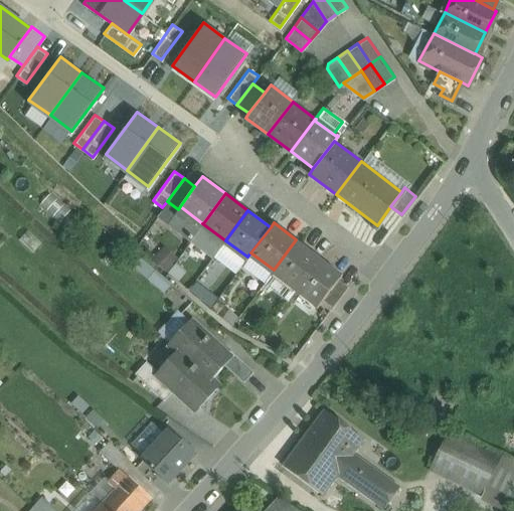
[(274,270),(273,270),(296,287),(319,256),(296,239),(274,270)]
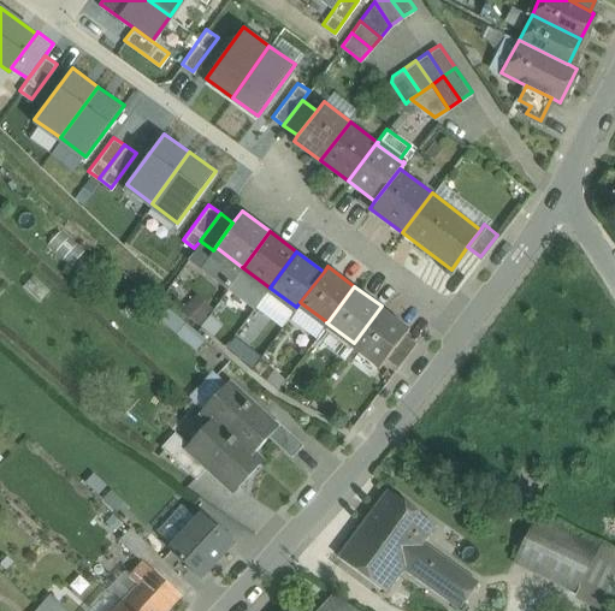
[(200,319),(211,304),(194,291),(183,306),(200,319)]
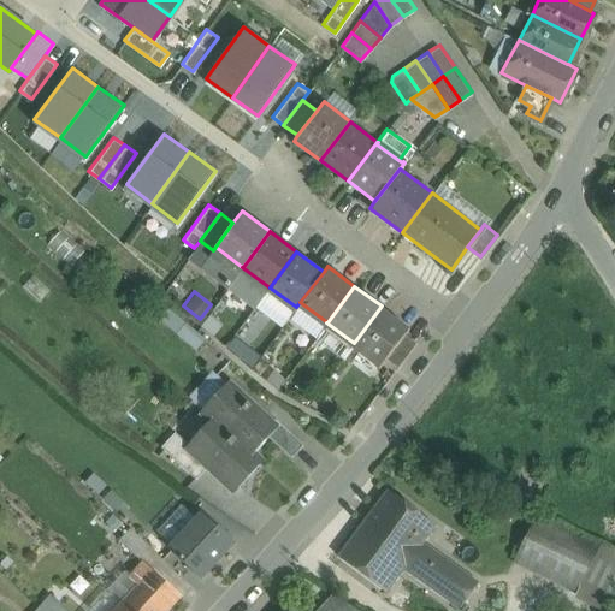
[(382,306),(354,343),(379,361),(376,366),(377,368),(385,357),(403,333),(409,326),(382,306)]
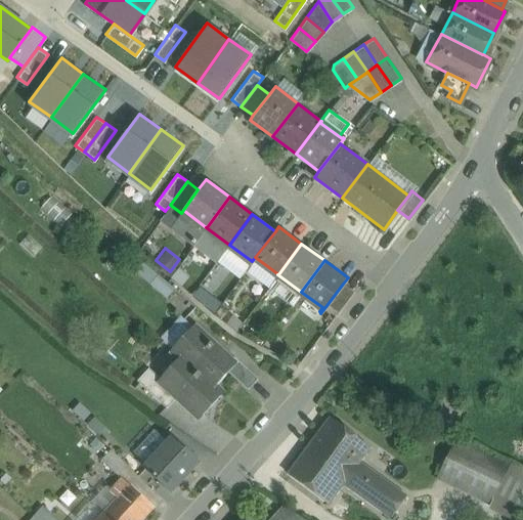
[(165,294),(173,286),(151,265),(144,274),(165,294)]
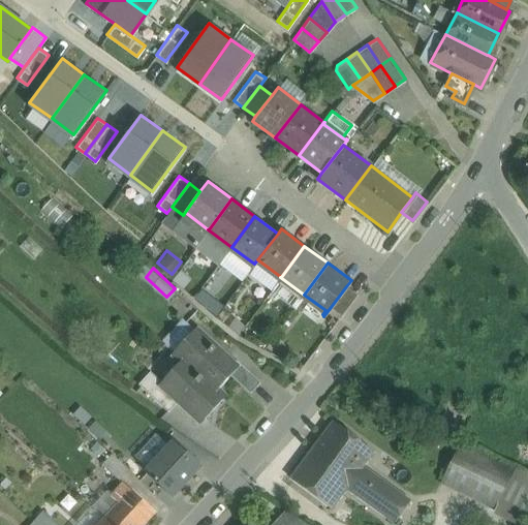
[(346,286),(331,307),(340,315),(356,294),(346,286)]
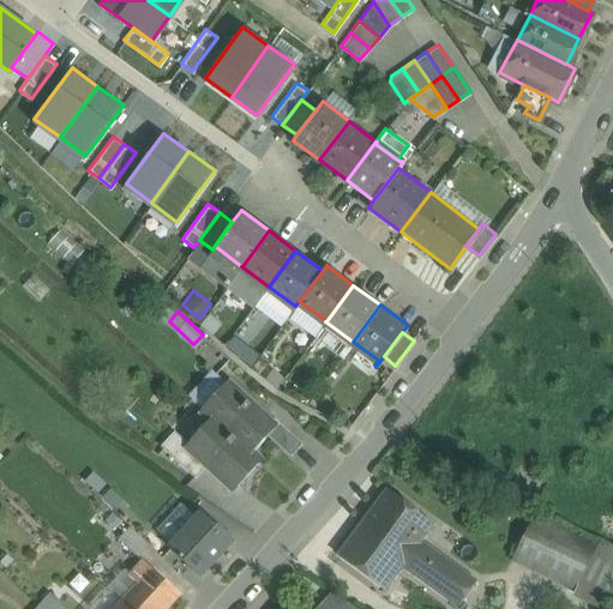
[(352,345),(347,354),(372,367),(377,360),(352,345)]
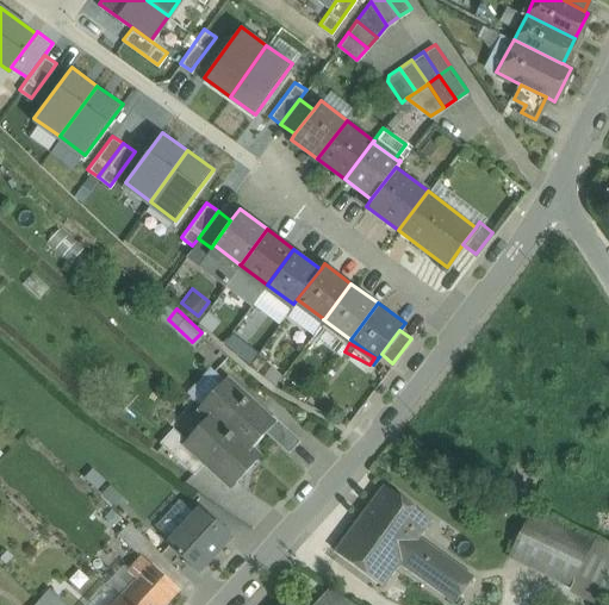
[(267,418),(227,381),(203,406),(212,415),(244,444),(261,425),(267,419),(267,418)]
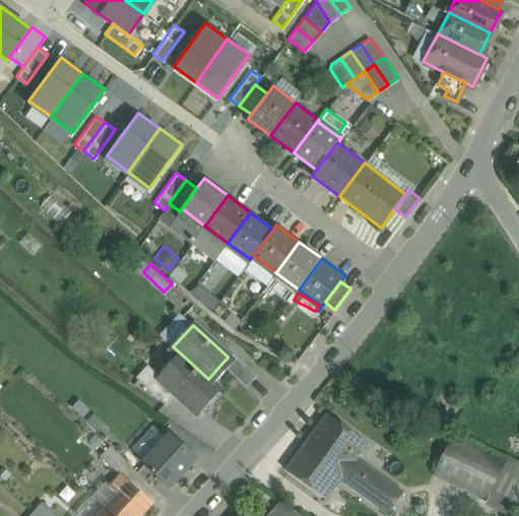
[(255,373),(232,352),(228,357),(228,358),(222,363),(245,384),(255,373)]
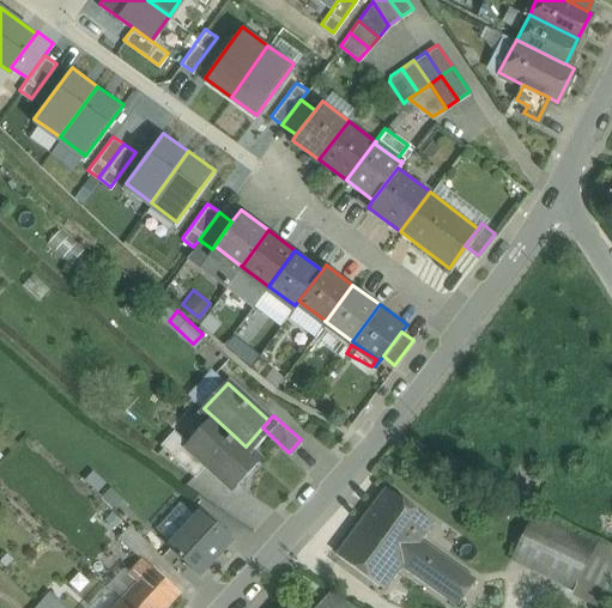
[(246,447),(213,417),(189,443),(188,444),(206,461),(230,482),(255,455),(246,447)]
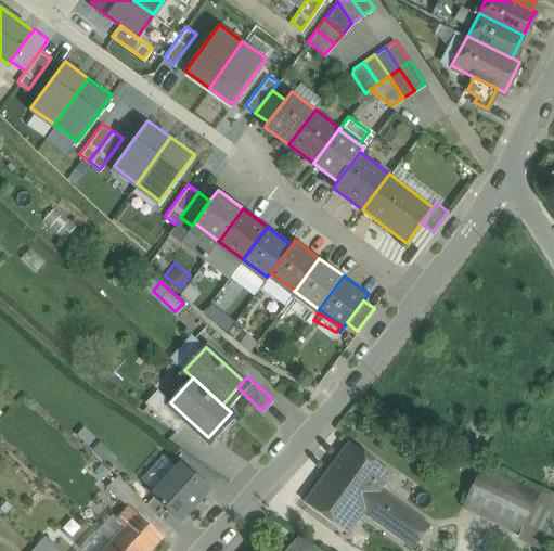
[(187,418),(170,402),(171,401),(156,387),(144,400),(176,430),(187,418)]
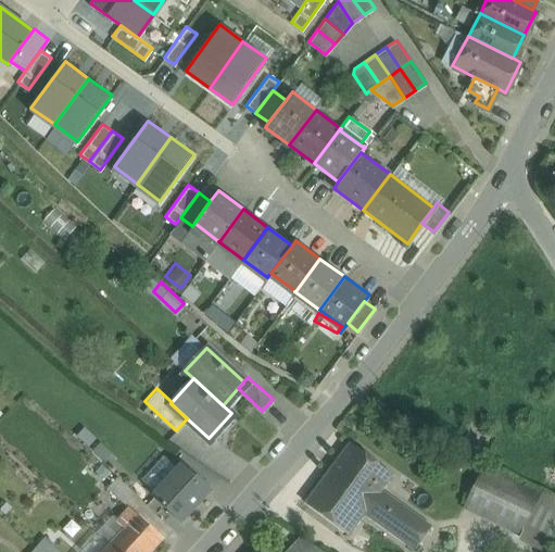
[(349,440),(304,501),(348,532),(364,512),(379,491),(392,473),(349,440)]
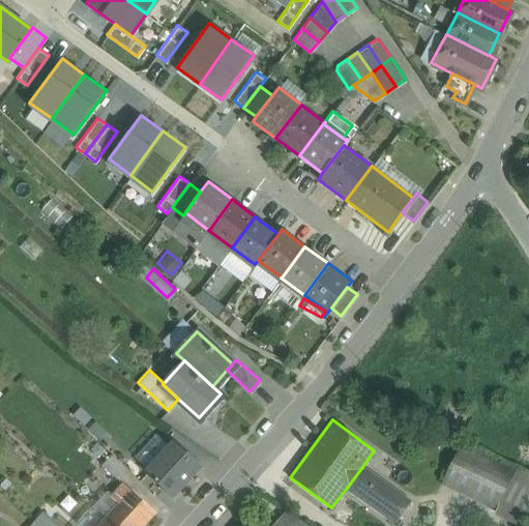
[(443,434),(418,474),(442,484),(460,441),(443,434)]
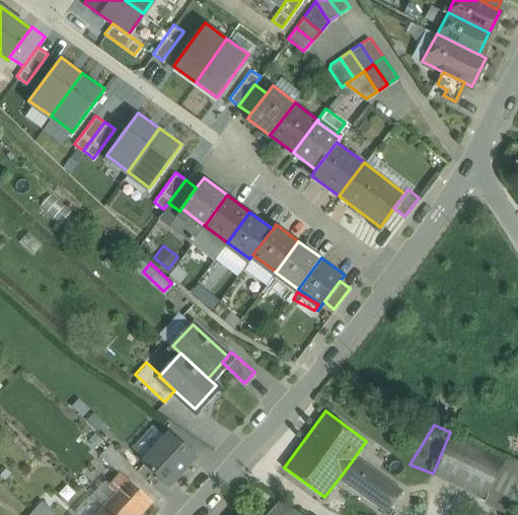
[(503,454),(450,432),(433,473),(485,496),(502,455),(503,454)]
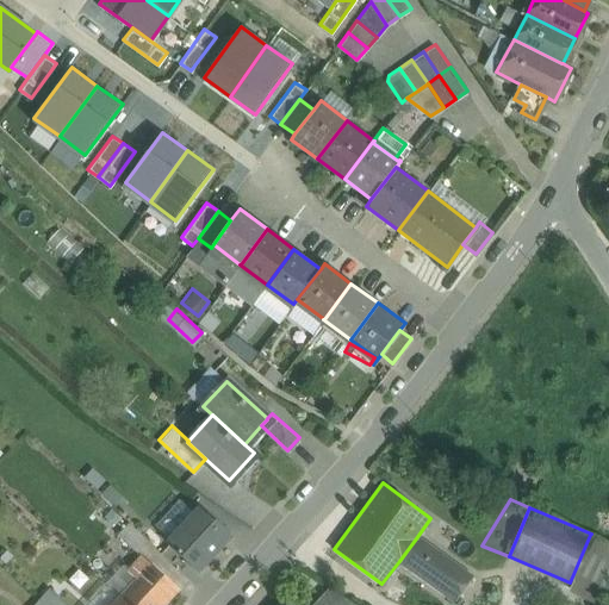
[(199,509),(169,541),(198,567),(228,535),(199,509)]
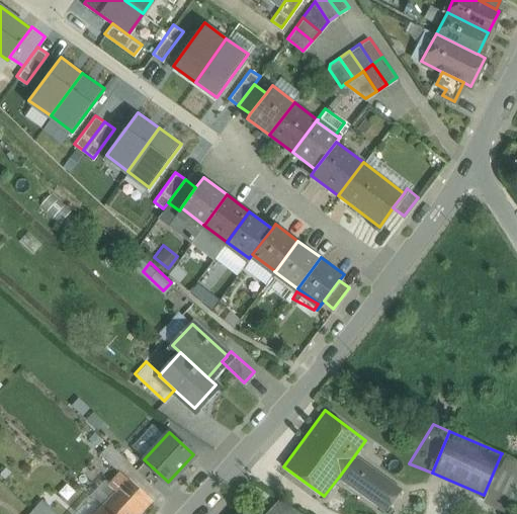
[(44,440),(38,445),(78,482),(83,476),(65,459),(66,458),(54,447),(53,448),(44,440)]
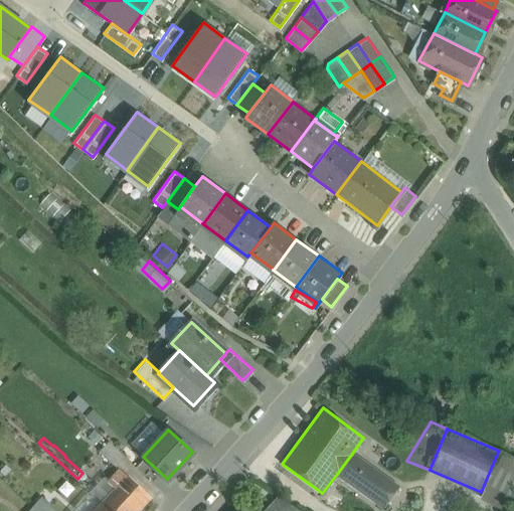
[(123,455),(107,440),(98,450),(114,465),(123,455)]
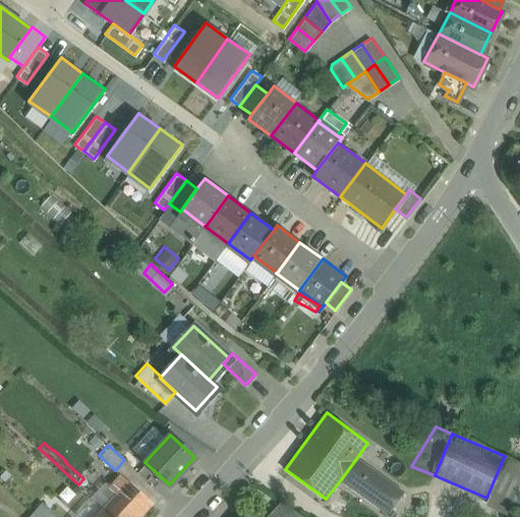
[(503,507),(519,472),(519,463),(504,457),(486,498),(503,507)]
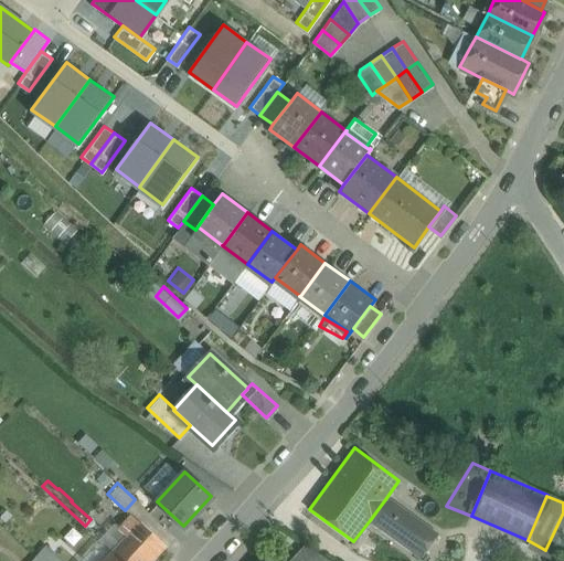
[(437,532),(393,500),(385,499),(370,520),(419,556),(437,532)]
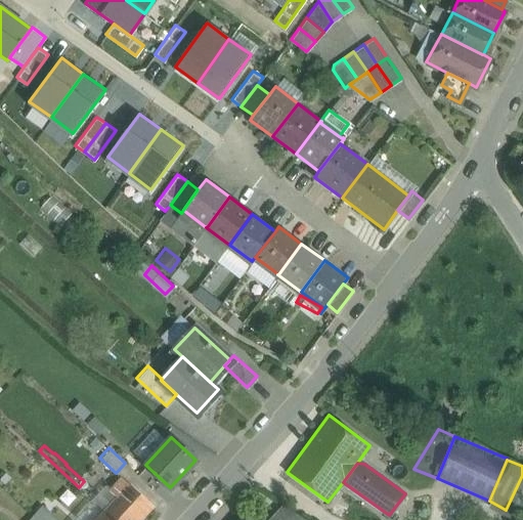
[(128,484),(120,477),(111,487),(118,494),(128,484)]
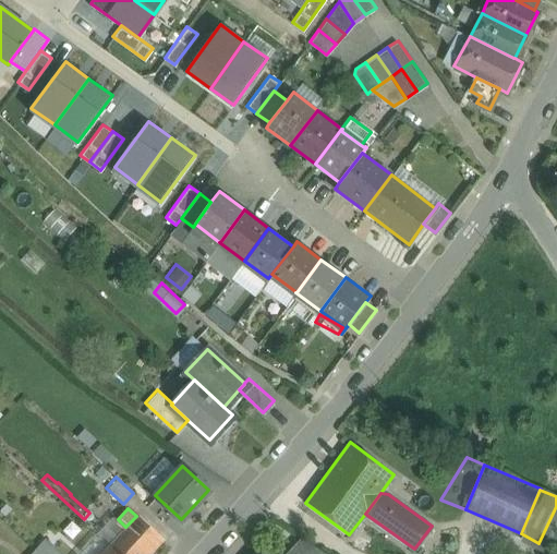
[(118,519),(112,514),(74,553),(100,553),(110,544),(125,527),(118,519)]
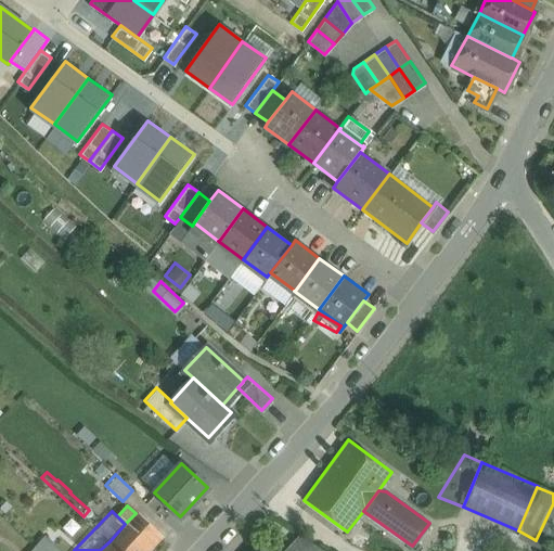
[(125,524),(110,541),(119,550),(147,550),(162,536),(136,512),(136,513),(125,524)]
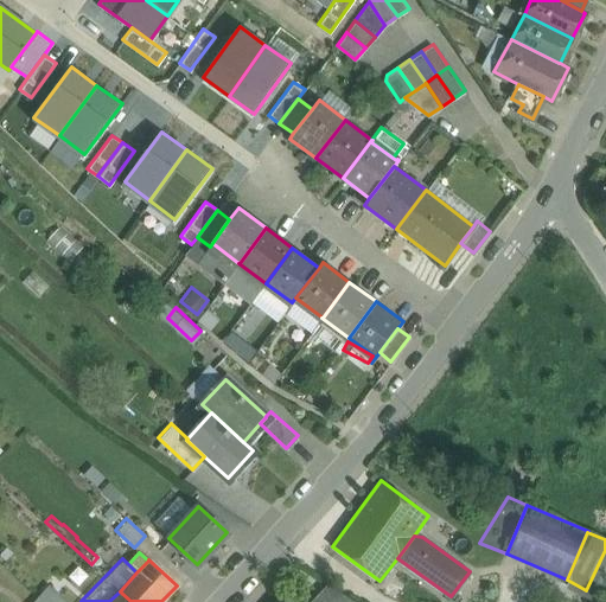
[(69,601),(49,583),(38,595),(44,601),(69,601)]
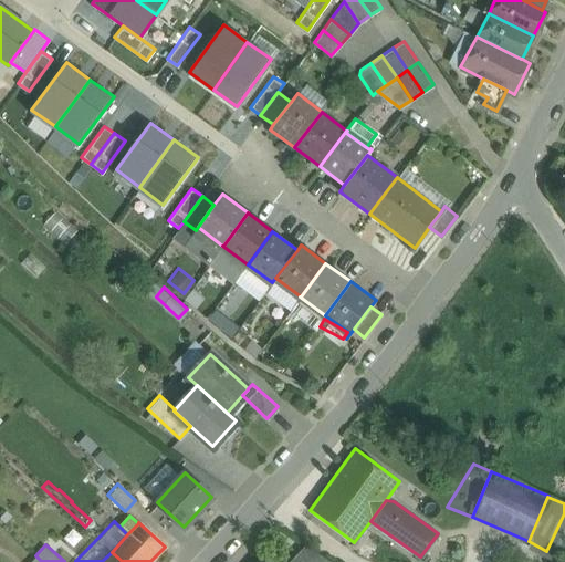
[(334,561),(306,544),(290,561),(334,561)]
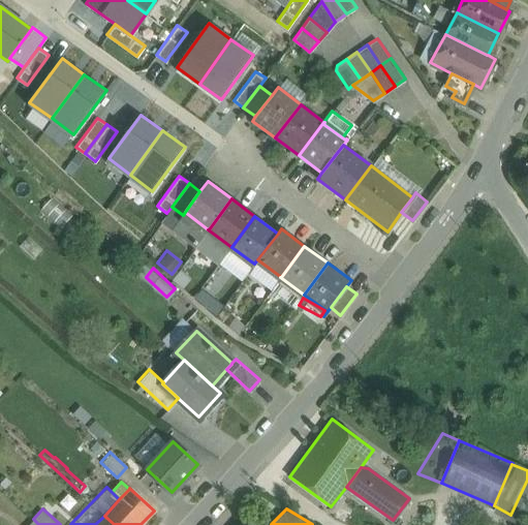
[(95,524),(114,524),(104,516),(95,524)]
